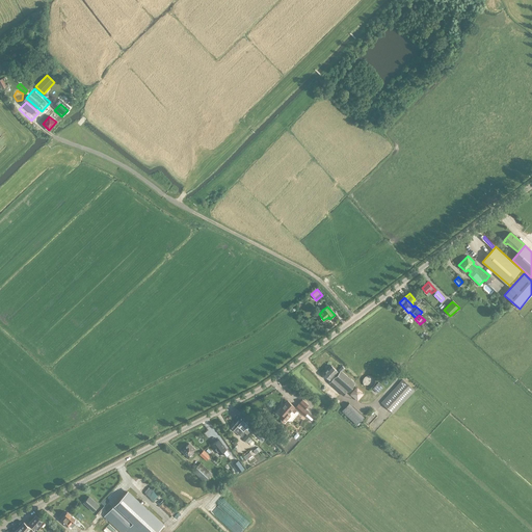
[(331,365),(326,370),(323,374),(330,379),(334,376),(335,377),(329,382),(343,395),(347,392),(348,392),(355,383),(342,371),(345,368),(343,366),(338,371),(331,365)]
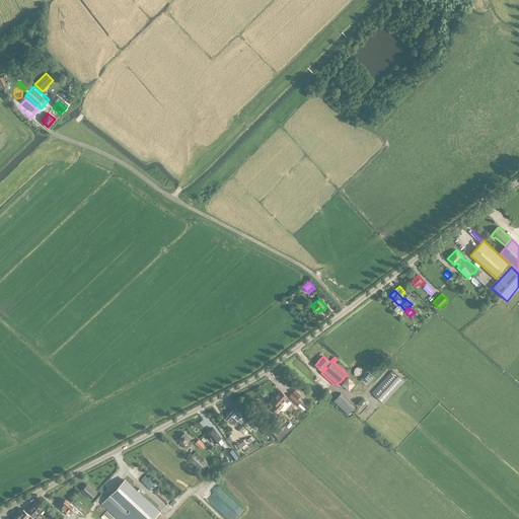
[(359,366),(358,366),(356,367),(355,369),(354,370),(354,372),(354,374),(355,375),(357,377),(358,377),(359,378),(361,378),(363,377),(365,376),(366,374),(366,373),(366,372),(366,370),(365,369),(364,368),(363,367),(362,366),(361,366),(359,366)]
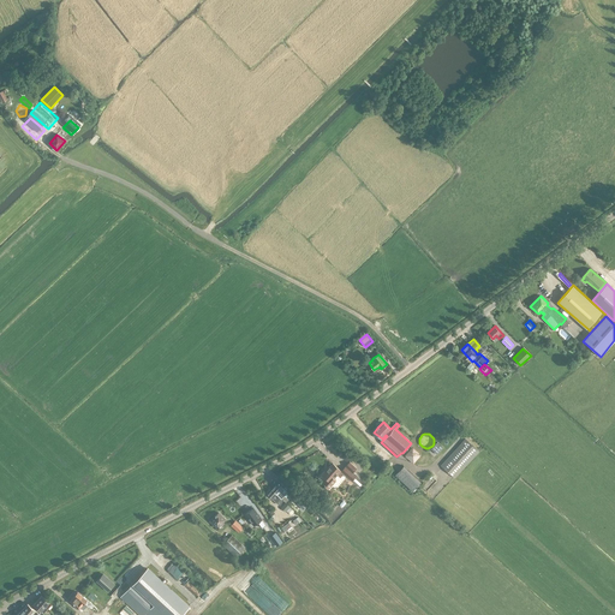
[(455,478),(479,451),(465,439),(441,466),(455,478)]
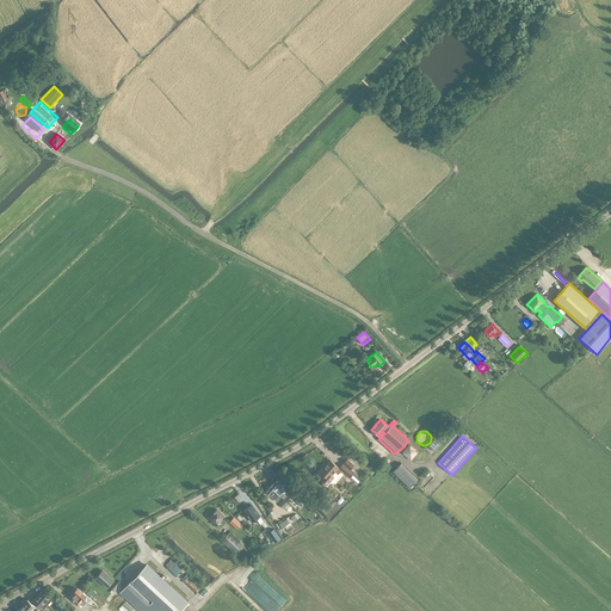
[(434,451),(440,445),(434,439),(429,445),(434,451)]
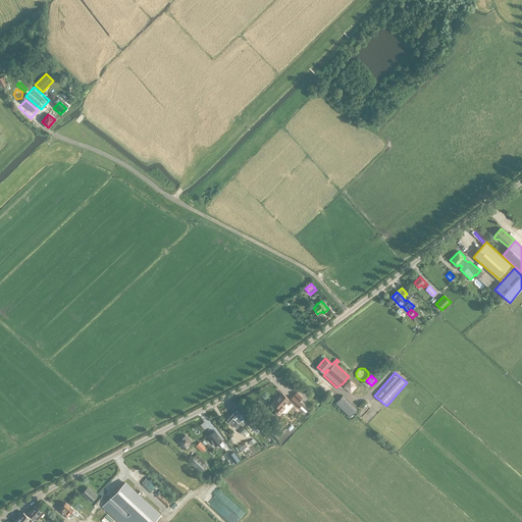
[(351,394),(358,385),(350,379),(344,386),(351,394)]
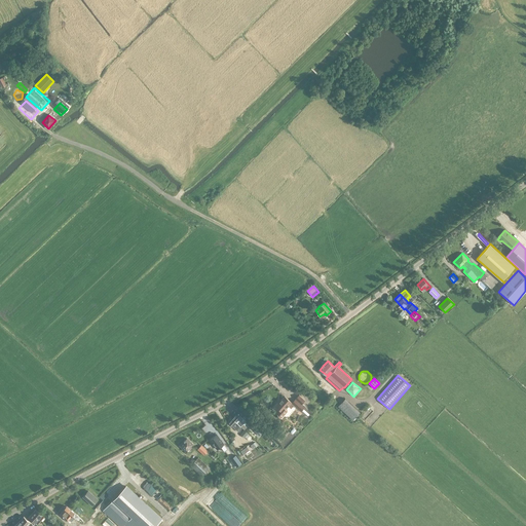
[(275,406),(278,409),(275,413),(282,418),(288,411),(286,409),(288,406),(291,409),(294,405),(300,411),(304,406),(302,404),(305,401),(299,395),(292,403),(285,397),(278,403),(275,406)]
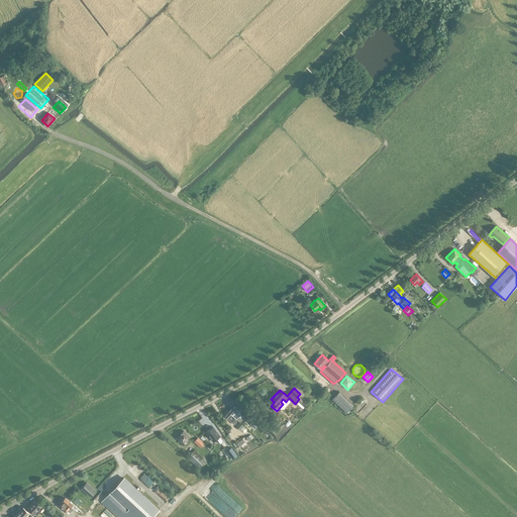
[(347,413),(354,405),(339,392),(332,399),(347,413)]
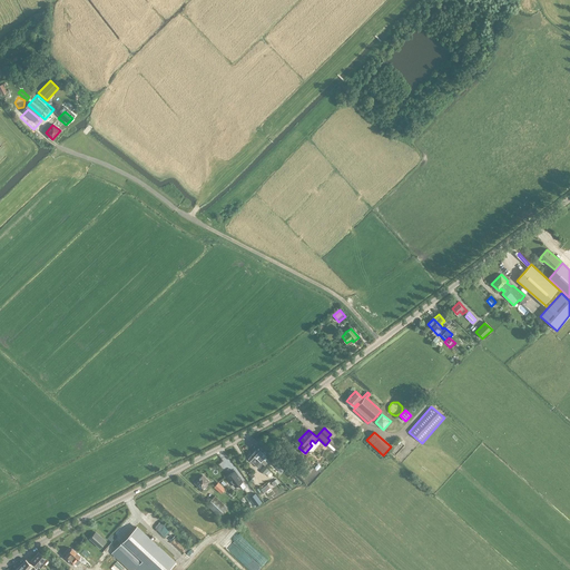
[(335,450),(338,446),(331,440),(328,443),(326,445),(333,452),(335,449),(335,450)]
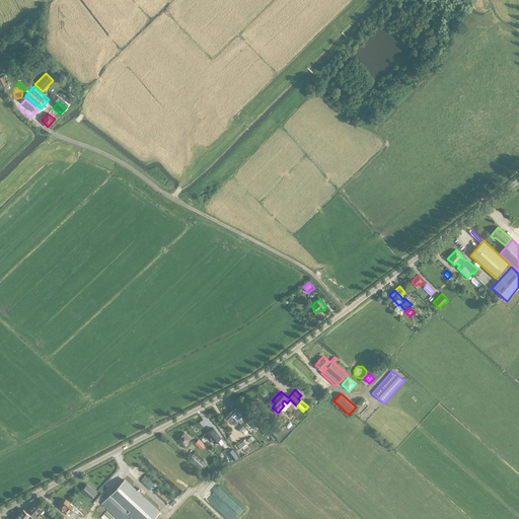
[(233,409),(229,413),(237,420),(241,424),(243,422),(239,418),(241,416),(233,409)]
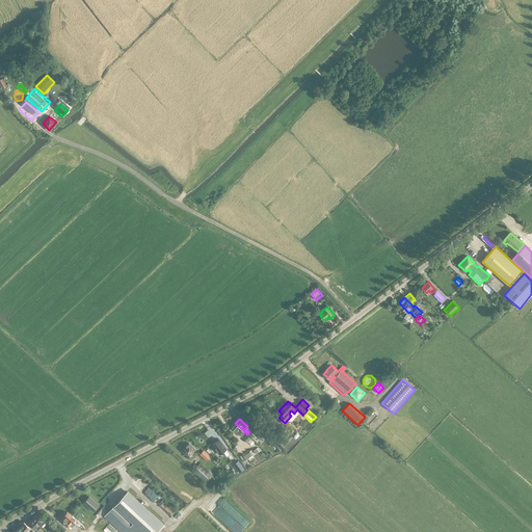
[(243,430),(235,423),(231,428),(239,435),(243,430)]
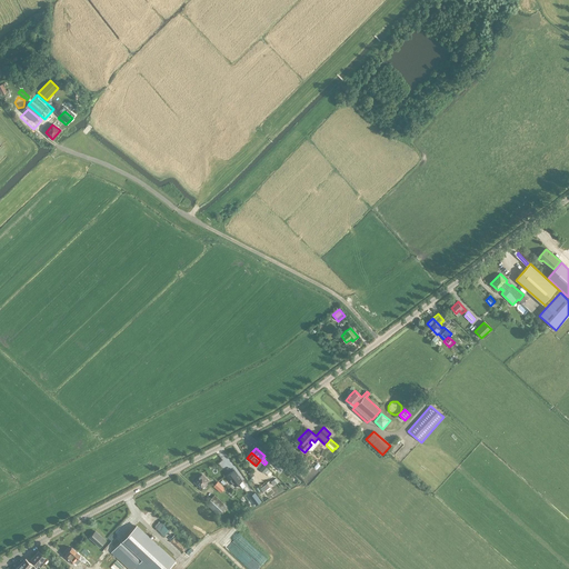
[(265,465),(260,470),(265,473),(265,472),(269,469),(265,465)]
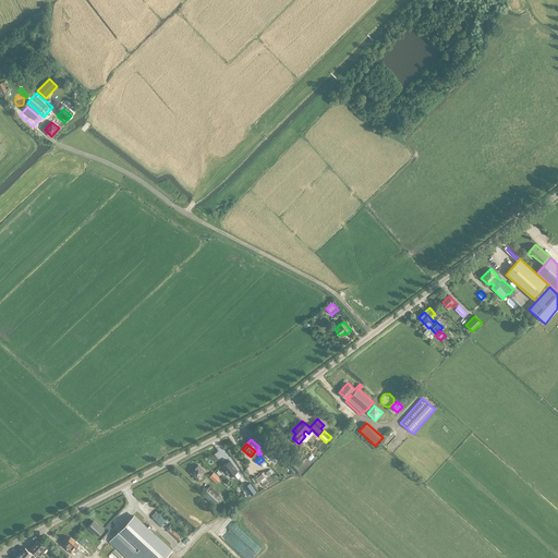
[(222,466),(230,476),(238,471),(230,461),(222,466)]
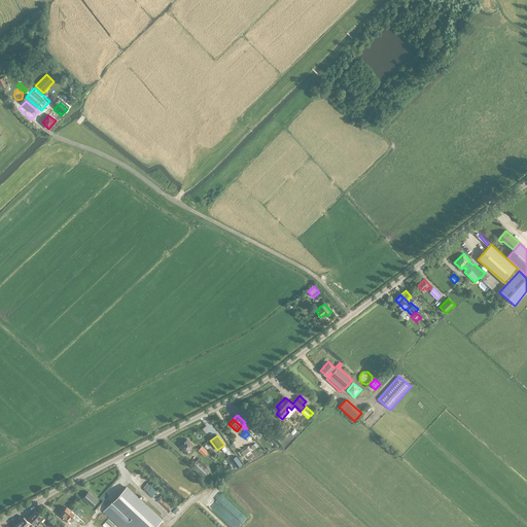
[(186,453),(192,445),(186,440),(180,447),(186,453)]
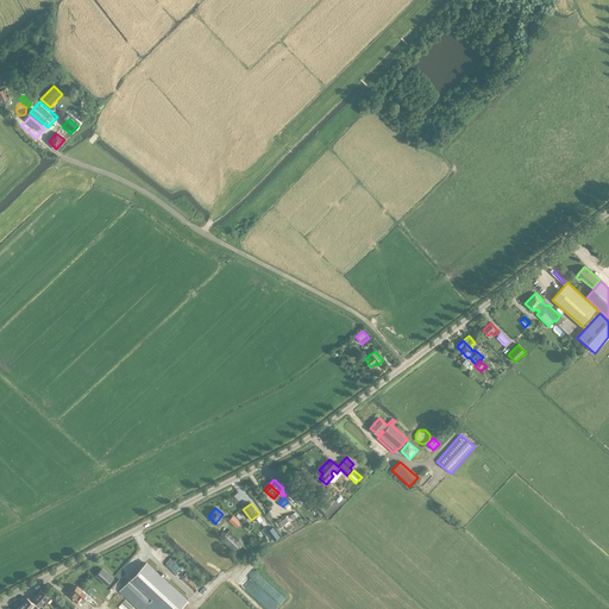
[(237,527),(240,523),(232,516),(228,520),(237,527)]
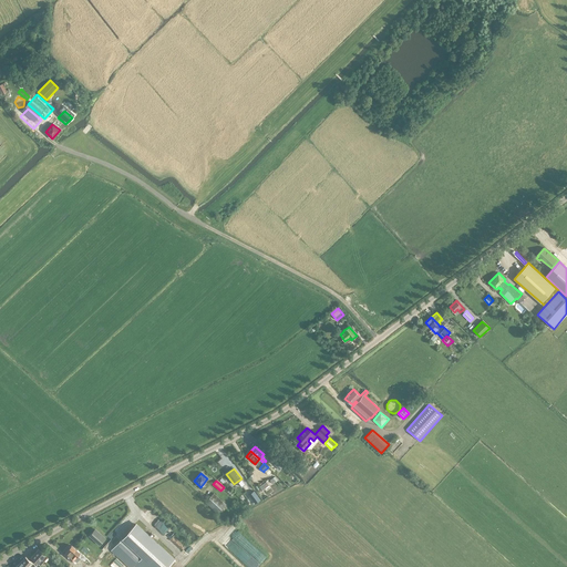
[(255,492),(249,495),(255,505),(260,502),(255,492)]
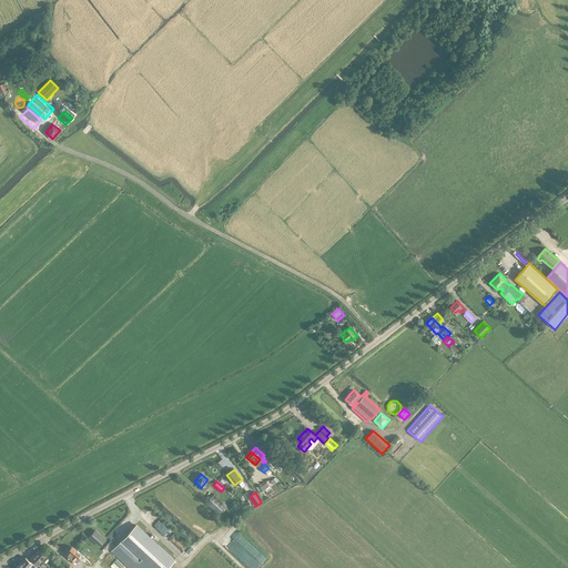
[(214,494),(206,503),(219,514),(226,505),(214,494)]
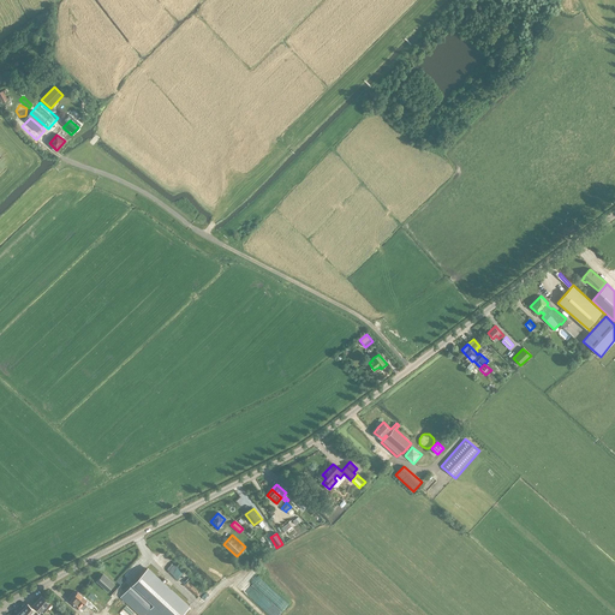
[(180,614),(189,607),(157,578),(147,568),(138,578),(132,585),(120,597),(139,614),(144,614),(147,611),(149,614),(180,614)]
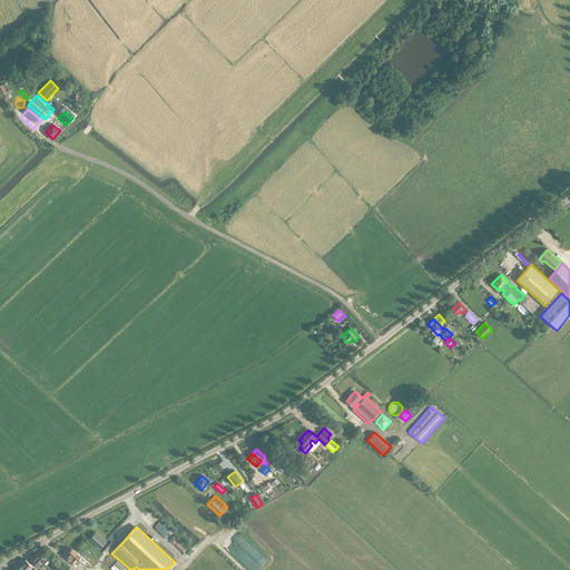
[(100,547),(106,541),(96,532),(90,538),(100,547)]
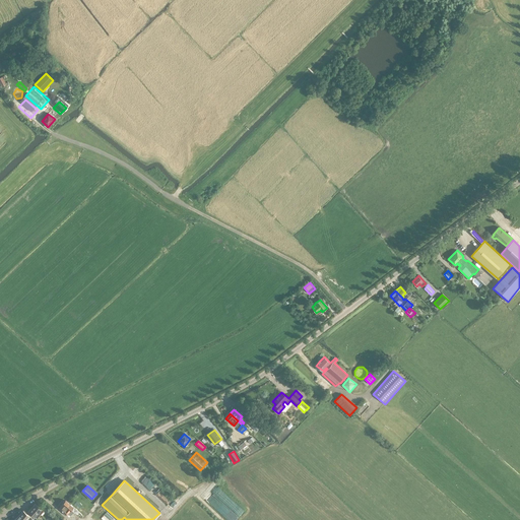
[(63,504),(59,508),(69,517),(73,512),(74,513),(75,513),(77,515),(79,513),(70,505),(66,501),(64,501),(63,502),(63,504)]
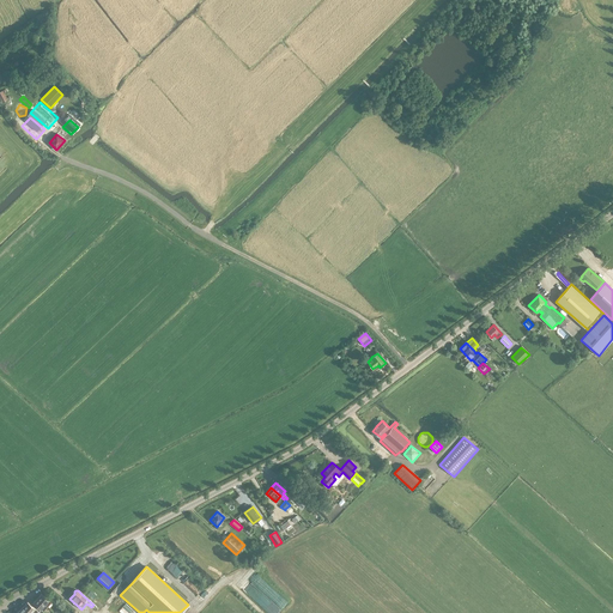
[(52,602),(42,593),(37,598),(48,607),(52,602)]
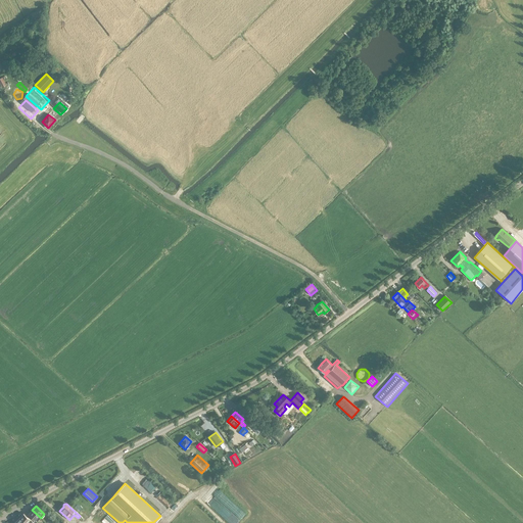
[(41,518),(32,510),(29,514),(34,519),(37,522),(41,518)]
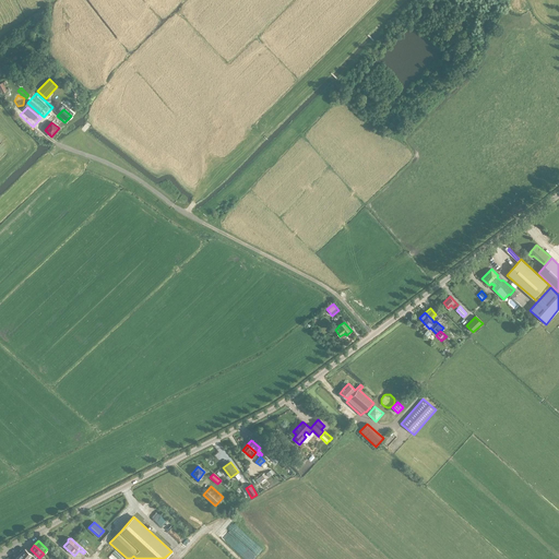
[(36,555),(31,549),(28,551),(25,548),(21,552),(28,558),(32,558),(36,555)]
